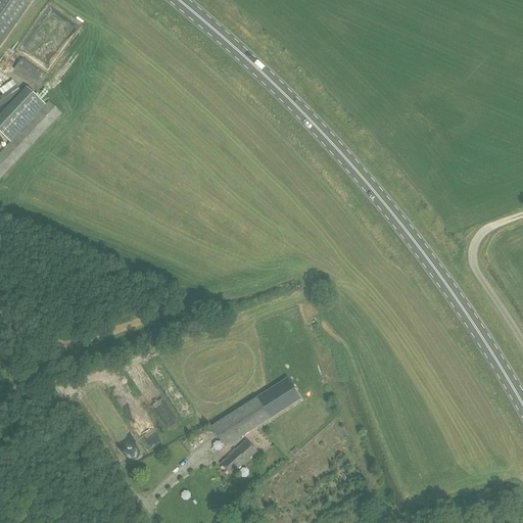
[(0,0),(0,43),(30,0),(0,0)]
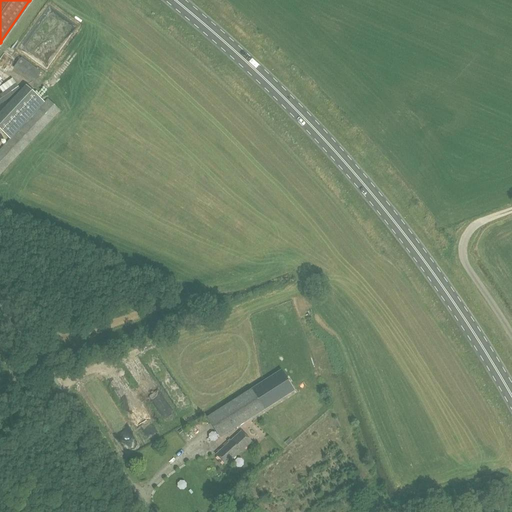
[(22,58),(13,68),(33,82),(41,73),(22,58)]
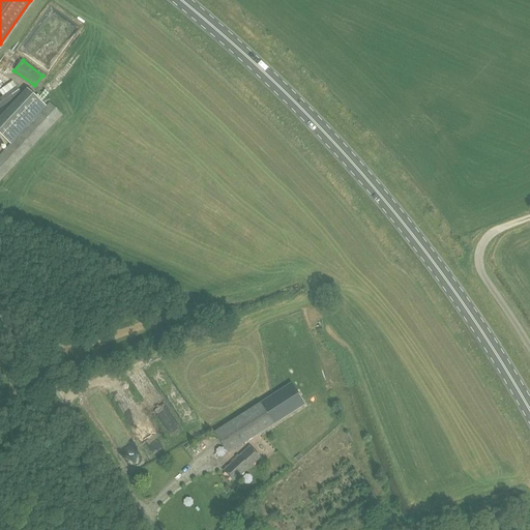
[(0,89),(0,92),(3,96),(0,97),(0,109),(21,94),(11,81),(0,89)]
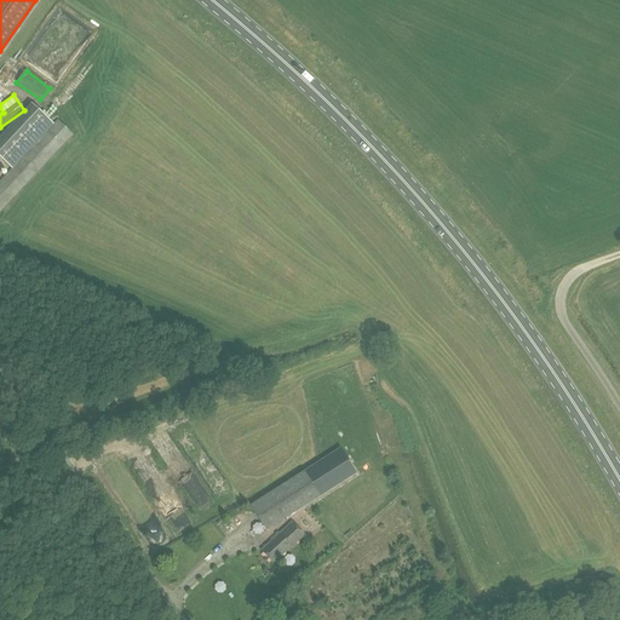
[(0,139),(0,158),(12,168),(53,124),(33,104),(0,139)]
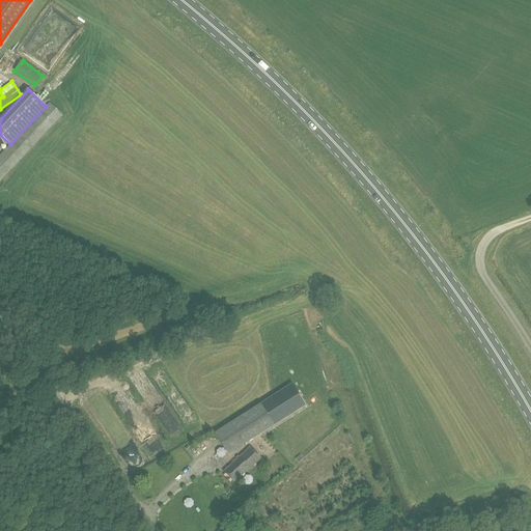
[(0,180),(61,115),(48,104),(46,106),(7,147),(10,144),(3,152),(0,155),(0,180)]
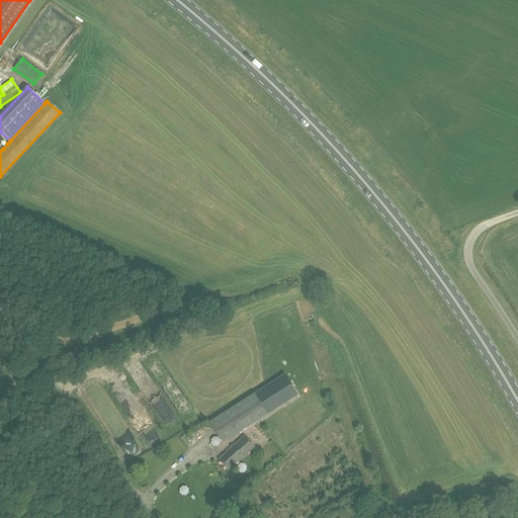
[(222,444),(298,396),(286,374),(208,423),(222,444)]
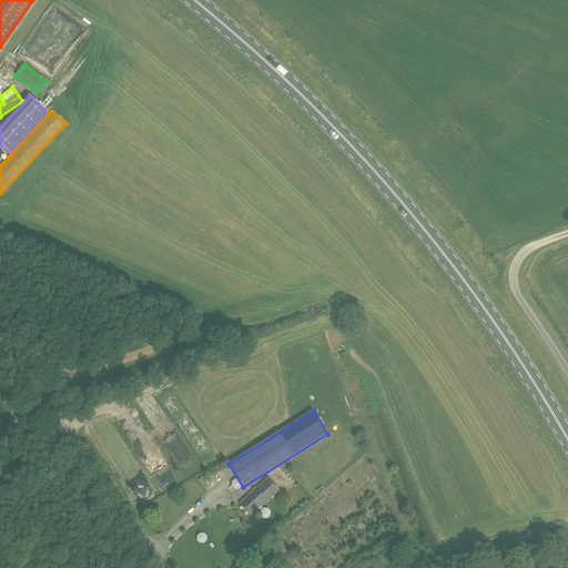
[(112,424),(119,434),(125,429),(120,419),(112,424)]
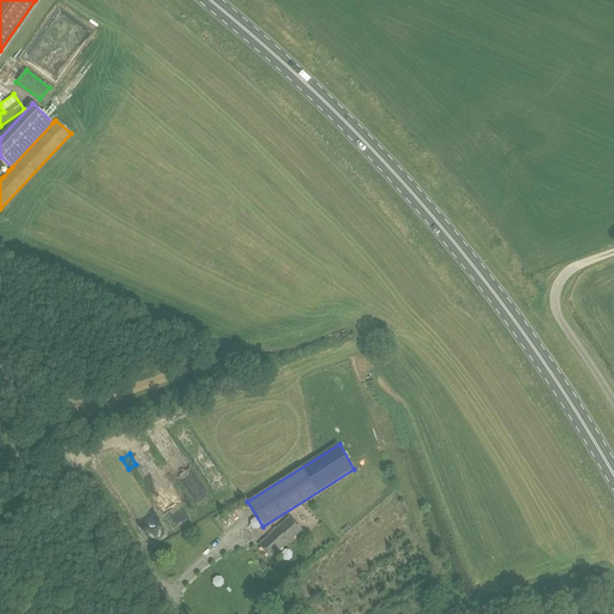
[(216,463),(209,468),(217,479),(224,474),(216,463)]
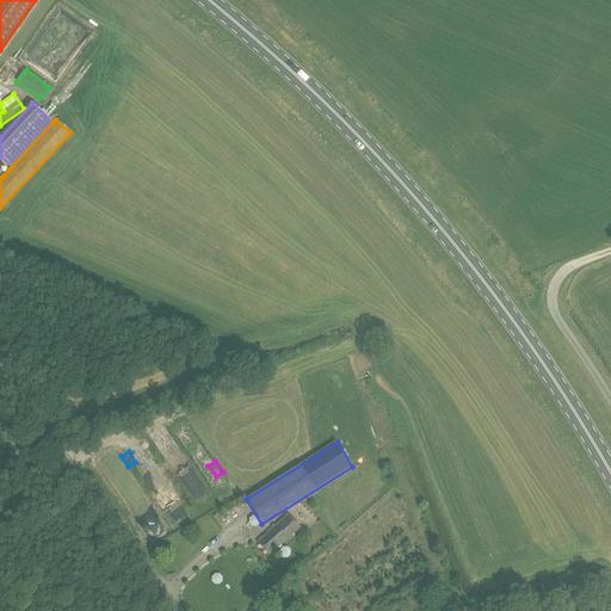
[(258,543),(270,555),(290,536),(291,537),(301,528),(289,514),(258,543)]
